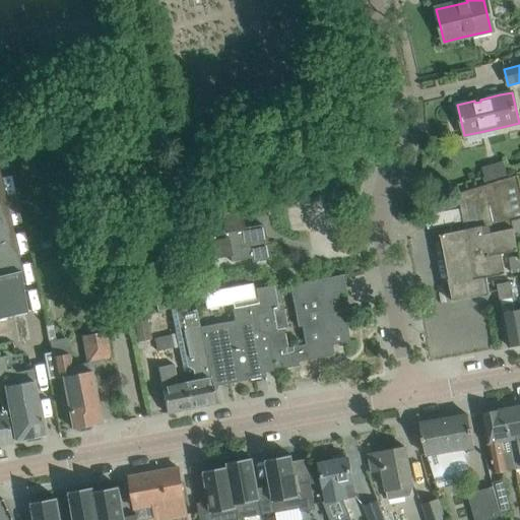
[(486,180),(510,176),(508,160),(483,165),(486,180)]
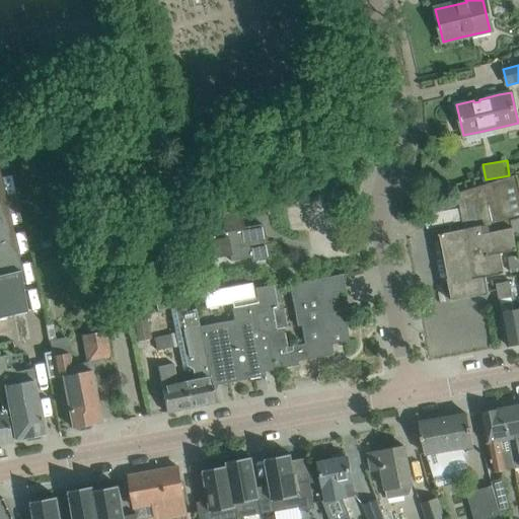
[(464,229),(439,234),(439,236),(442,235),(450,280),(448,281),(452,301),(489,294),(486,277),(505,274),(503,266),(501,253),(517,250),(514,235),(511,221),(518,219),(518,184),(516,174),(503,178),(474,188),(454,194),(454,195),(457,194),(464,229)]
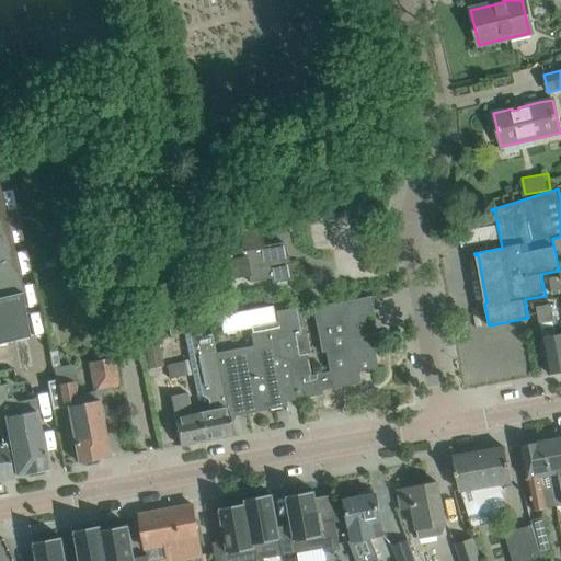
[(0,201),(0,342),(29,336),(21,293),(0,201)]
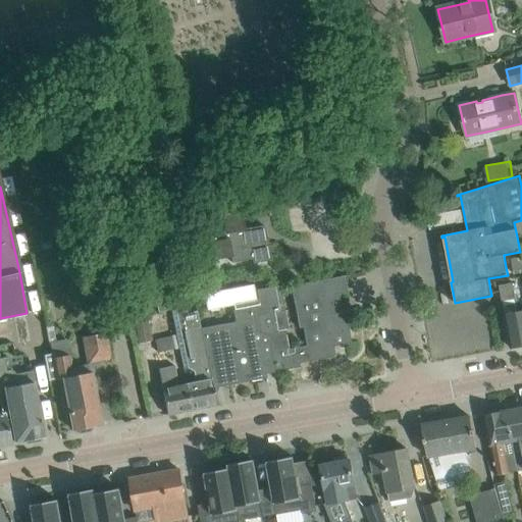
[(204,244),(209,243),(212,260),(230,257),(231,263),(252,259),(253,263),(271,260),(267,242),(259,243),(256,227),(245,229),(241,211),(224,214),(222,207),(198,212),(204,244)]
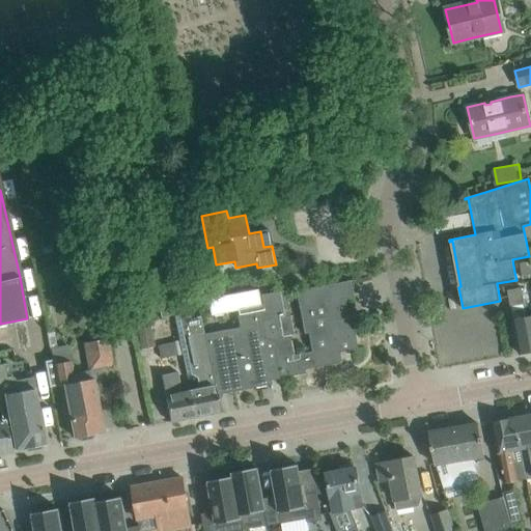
[(262,310),(257,311),(270,376),(280,374),(282,379),(305,373),(303,366),(309,365),(310,368),(330,363),(329,355),(357,348),(353,316),(347,317),(344,299),(353,298),(348,280),(285,292),(284,290),(260,295),(262,310)]
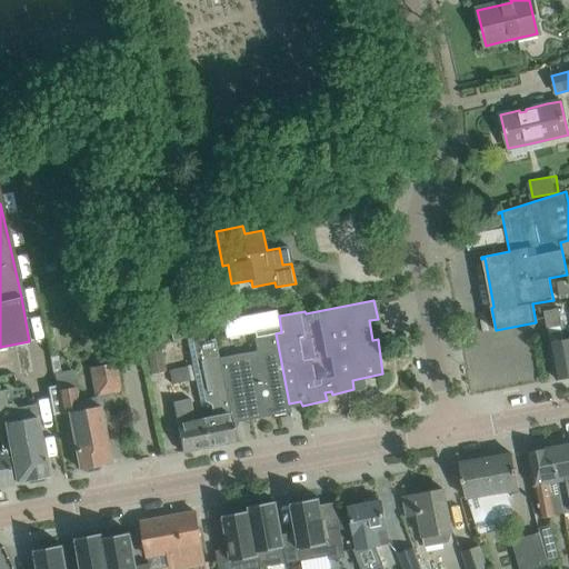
[(559,309),(543,312),(557,379),(568,377),(568,340),(565,341),(559,309)]
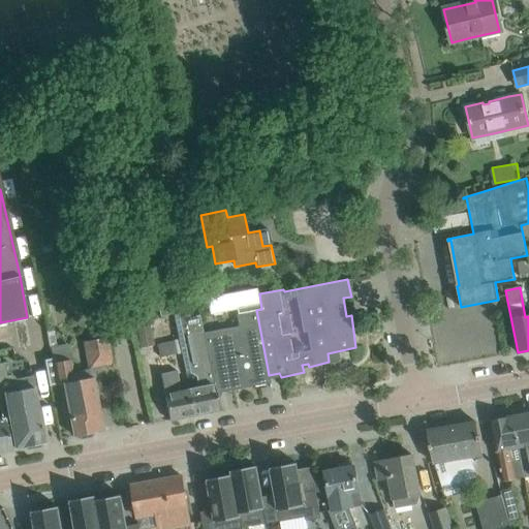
[(256,288),(207,298),(210,313),(237,308),(255,305),(259,304),(256,288)]
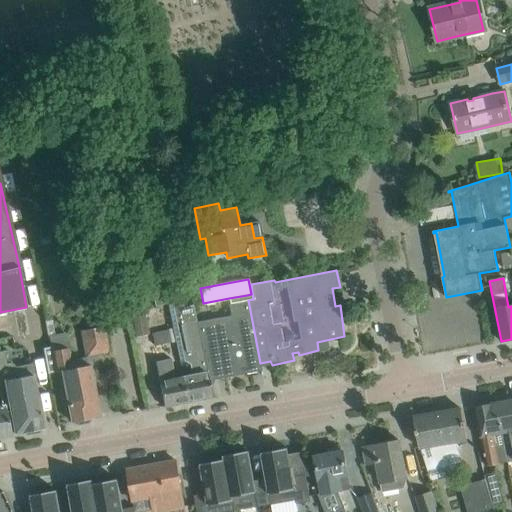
[(189,363),(192,376),(183,377),(189,402),(212,398),(204,357),(197,322),(196,322),(193,304),(188,305),(183,308),(180,295),(177,296),(166,294),(166,293),(153,296),(155,306),(167,303),(173,329),(176,342),(180,362),(185,361),(186,362),(187,362),(189,363)]
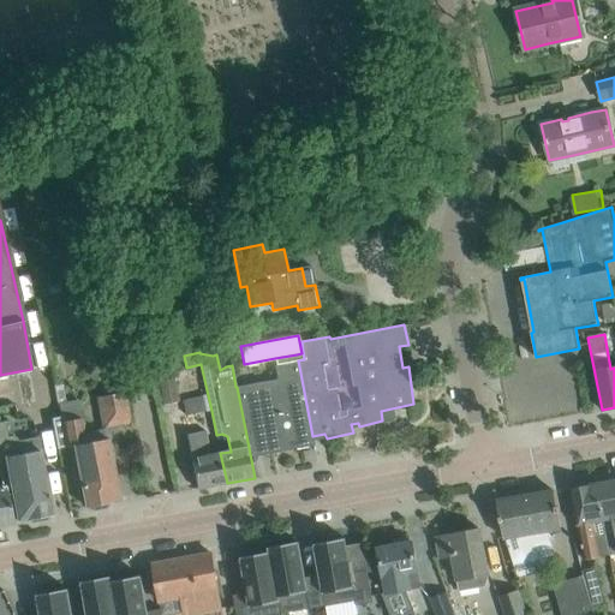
[(237,387),(251,459),(312,446),(298,360),(274,365),(276,380),(237,387)]
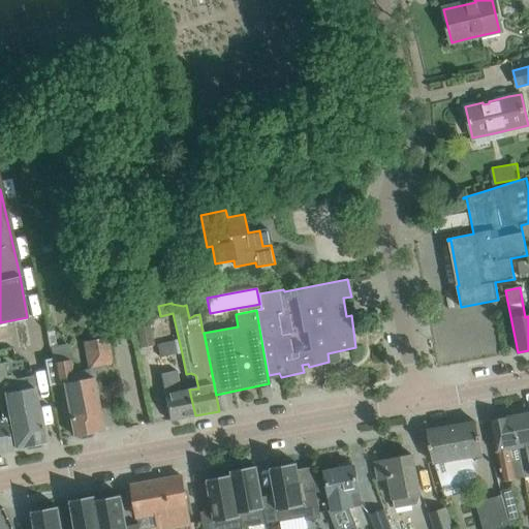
[(154,345),(148,319),(135,322),(141,347),(154,345)]
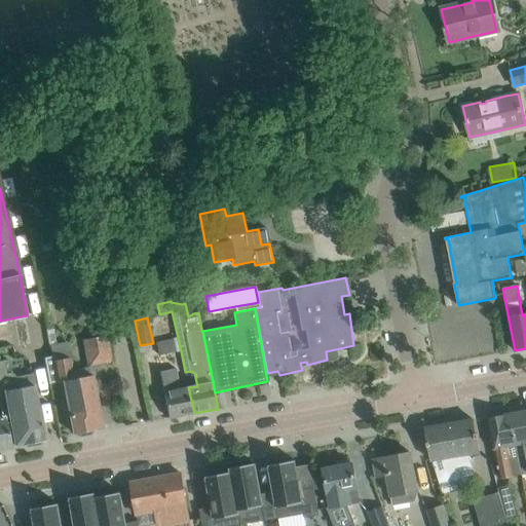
[(111,362),(106,335),(83,339),(88,367),(111,362)]
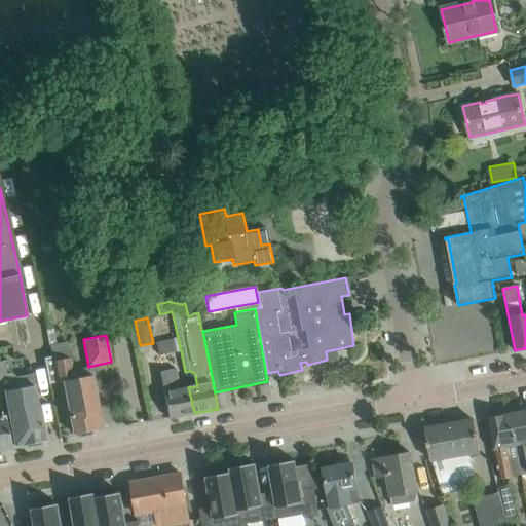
[(155,343),(158,355),(181,351),(178,338),(155,343)]
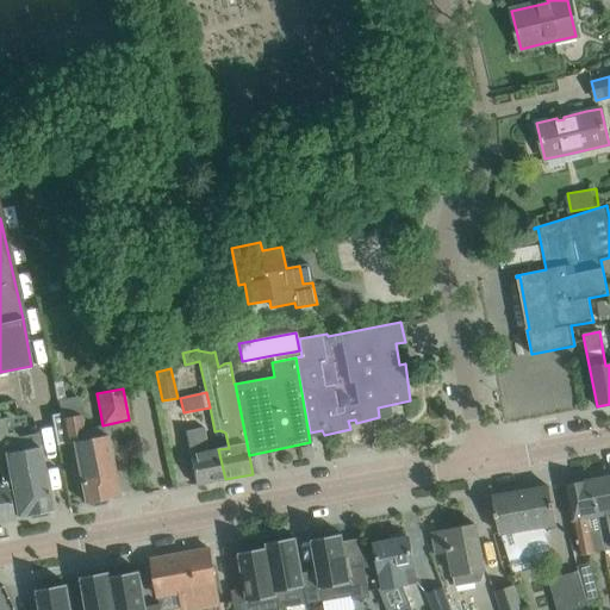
[(79,398),(73,399),(58,402),(61,412),(50,415),(56,444),(66,442),(66,444),(73,442),(85,502),(118,496),(106,435),(87,440),(79,398)]
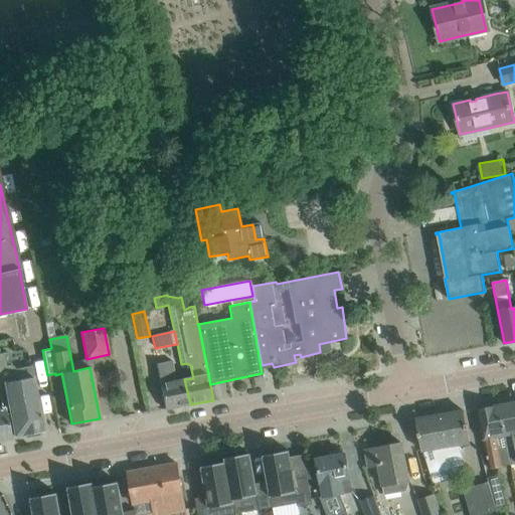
[(7,354),(7,352),(0,353),(0,380),(1,384),(4,383),(14,436),(42,431),(32,378),(30,366),(30,365),(15,368),(10,364),(6,365),(4,354),(7,354)]
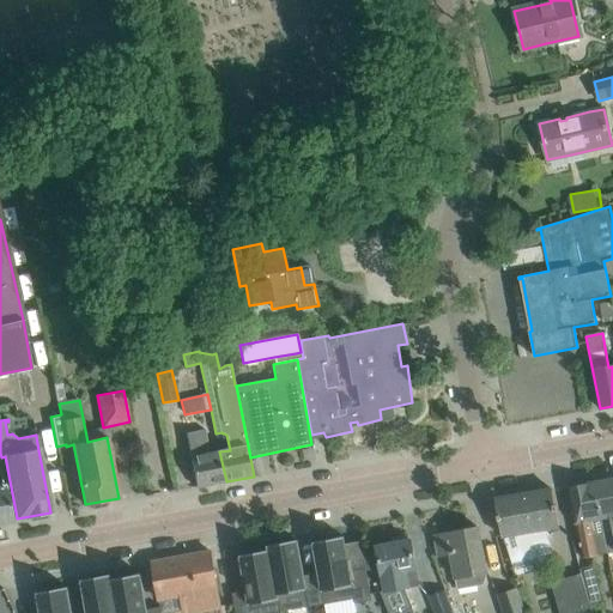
[(186,434),(192,463),(196,487),(226,481),(219,451),(210,454),(205,430),(186,434)]
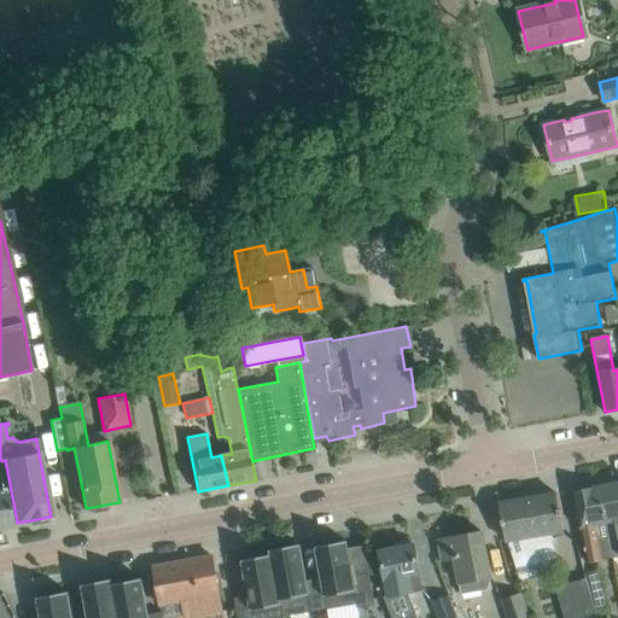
[(0,526),(13,524),(9,501),(0,465),(0,462),(0,526)]
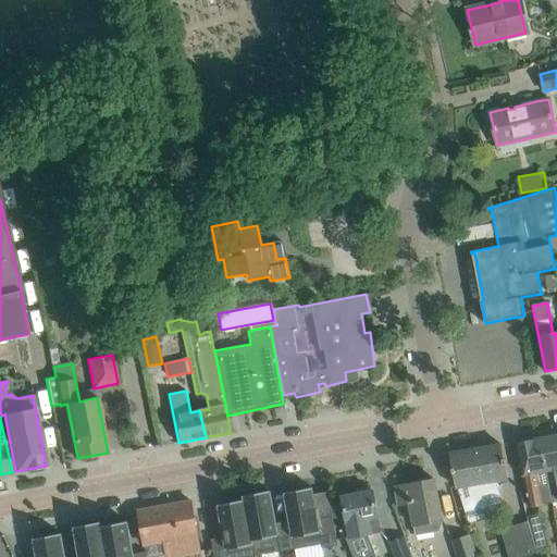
[(556,434),(540,437),(552,503),(556,502),(556,434)]
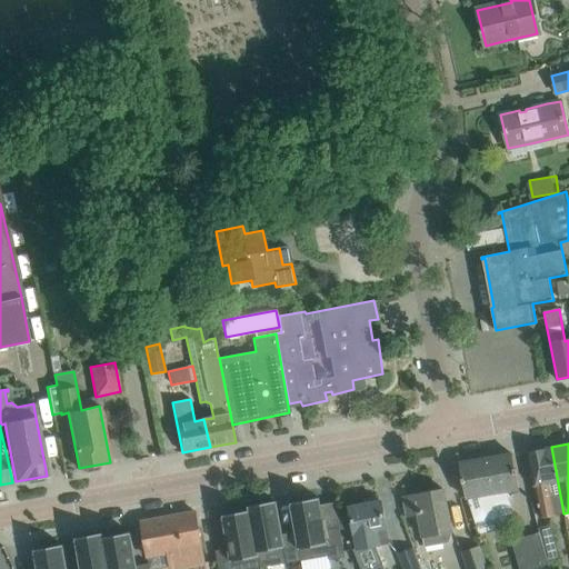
[(551,447),(528,451),(540,518),(563,513),(551,447)]
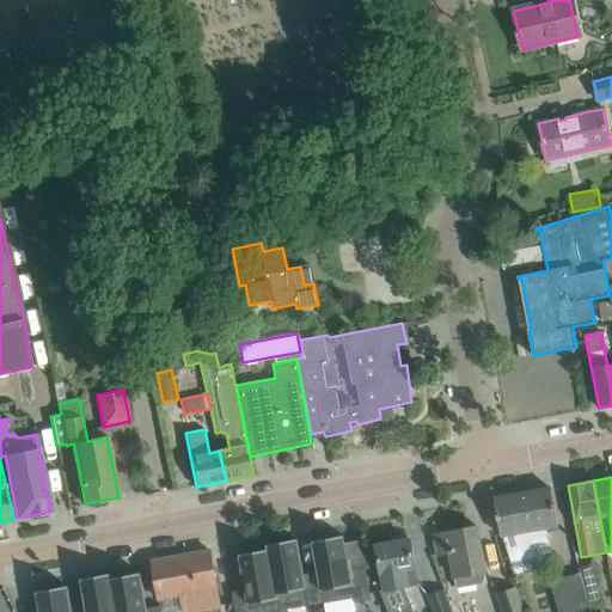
[(522,494),(494,499),(496,514),(497,520),(500,534),(503,534),(512,564),(534,558),(552,554),(544,527),(558,525),(557,518),(555,505),(554,505),(551,489),(543,490),(522,494)]
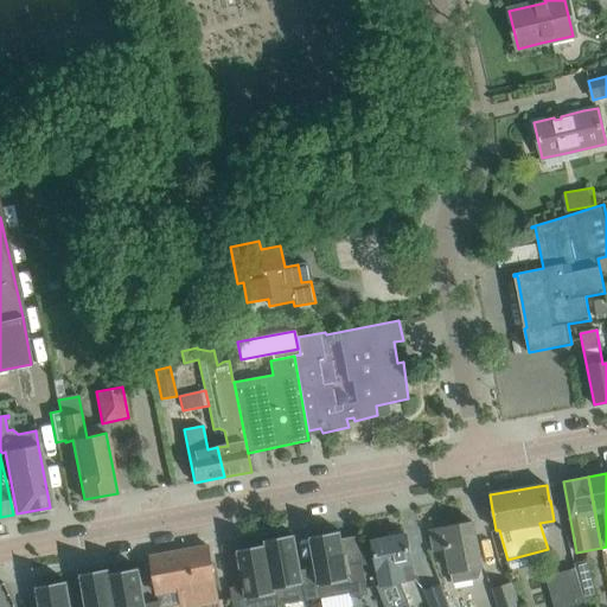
[(430,531),(434,550),(445,548),(452,583),(478,579),(483,566),(474,523),(430,531)]
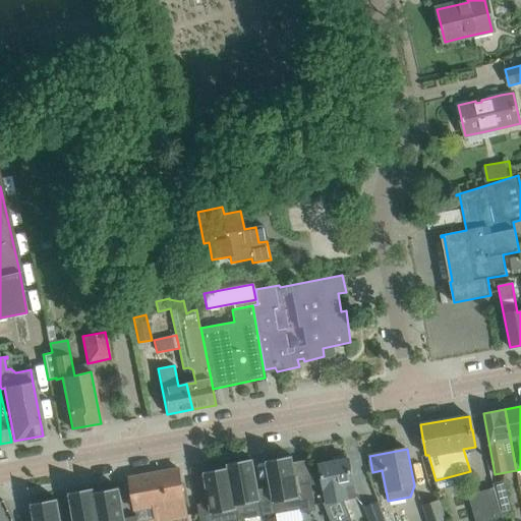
[(267,462),(266,462),(270,487),(273,502),(274,502),(275,503),(299,499),(301,513),(315,510),(311,484),(308,485),(308,484),(298,485),(293,457),(292,457),(292,456),(266,461),(267,462)]
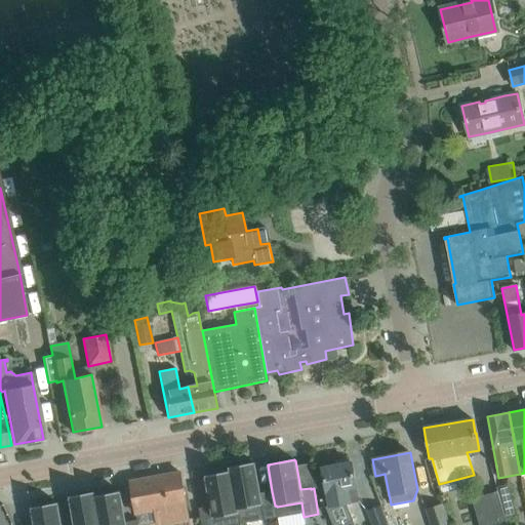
[(254,462),(229,468),(230,472),(231,471),(237,510),(239,510),(261,506),(265,520),(278,517),(276,506),(275,506),(272,491),(261,493),(256,463),(255,463),(254,462)]
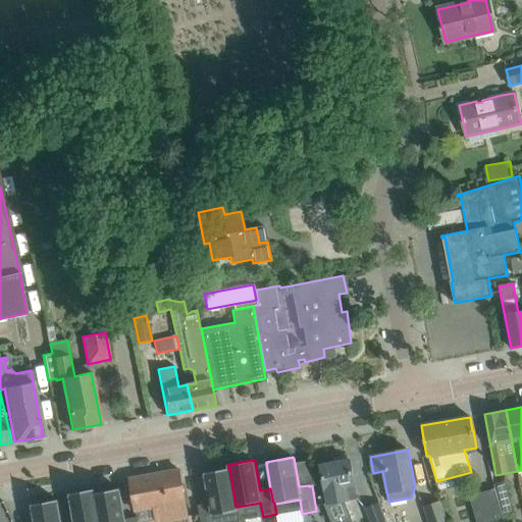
[(320,466),(324,485),(325,490),(326,490),(328,502),(324,503),(330,521),(338,521),(351,517),(345,500),(357,498),(350,460),(320,466)]
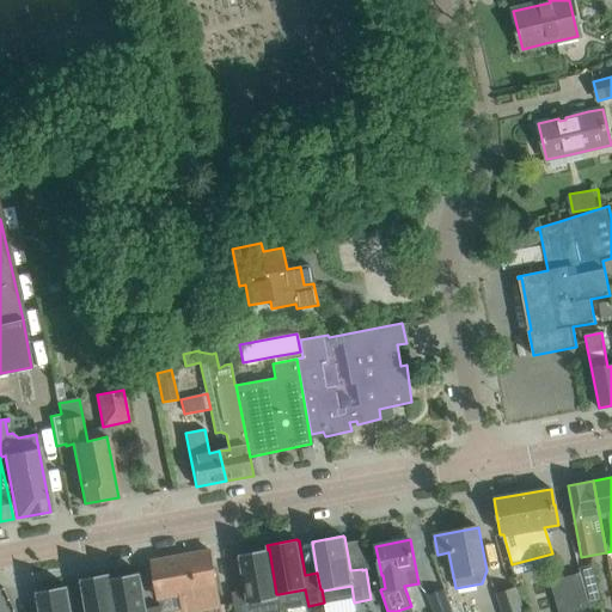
[(276,594),(269,549),(268,550),(255,552),(239,555),(240,556),(239,556),(248,603),(249,603),(249,605),(264,601),(279,599),(279,594),(276,594)]
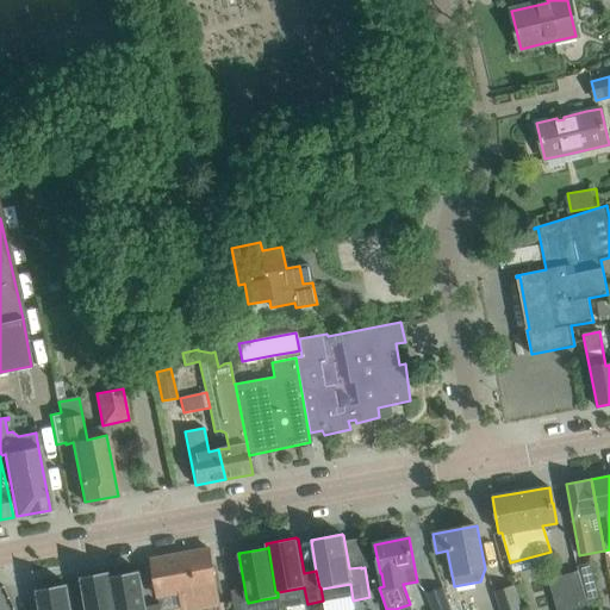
[(209,548),(153,559),(159,595),(182,590),(184,609),(191,609),(218,605),(209,548)]
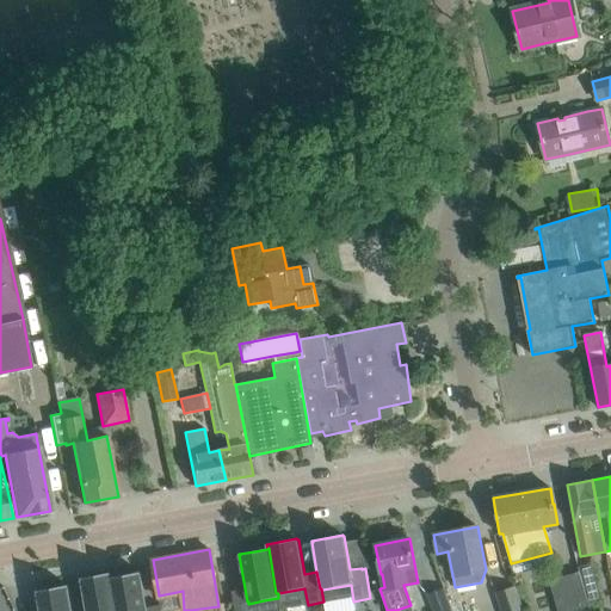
[(592,563),(578,567),(588,603),(602,599),(592,563)]
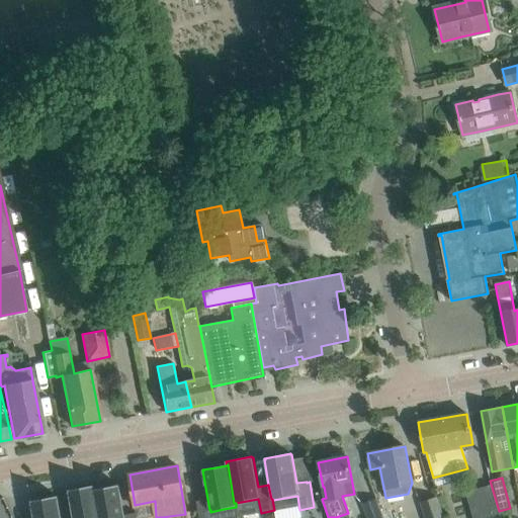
[(95,490),(94,490),(98,517),(137,517),(136,513),(124,515),(123,512),(122,512),(121,507),(122,507),(118,485),(95,490)]
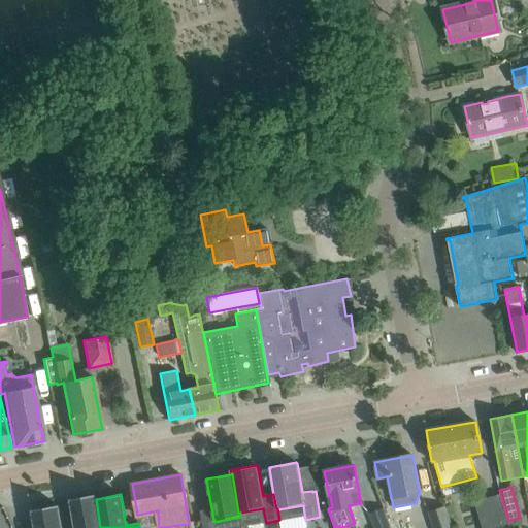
[(75,527),(100,527),(96,499),(97,499),(96,495),(95,495),(70,499),(74,521),(75,521),(76,527),(75,527)]
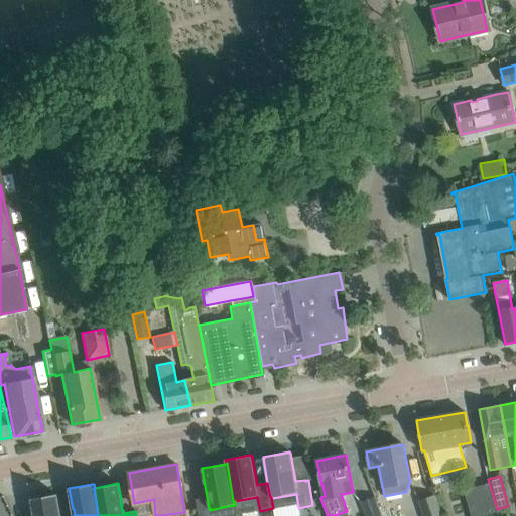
[(497,515),(487,484),(465,492),(472,515),(497,515)]
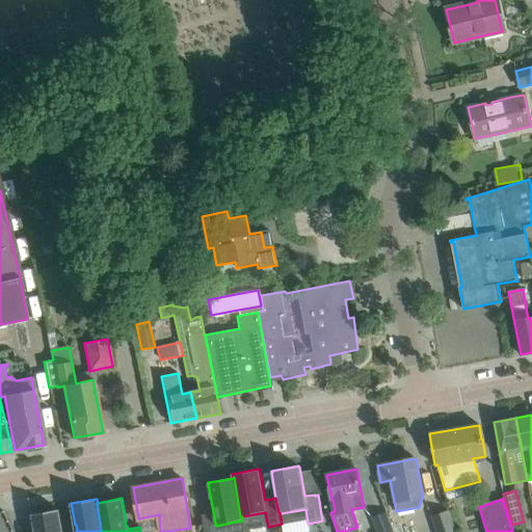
[(62,531),(58,509),(32,514),(35,531),(62,531)]
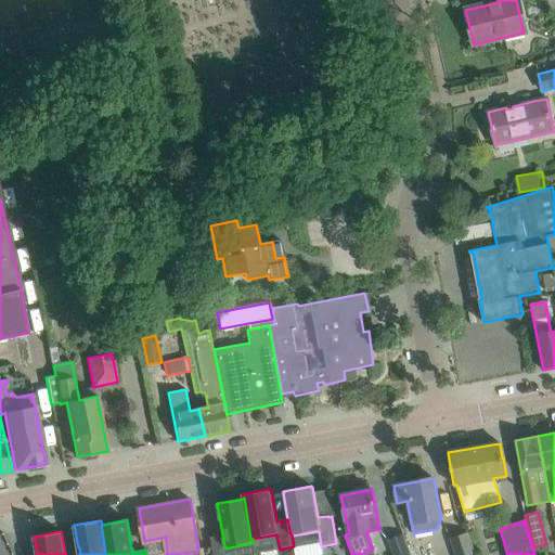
[(472,554),(465,533),(450,538),(455,554),(472,554)]
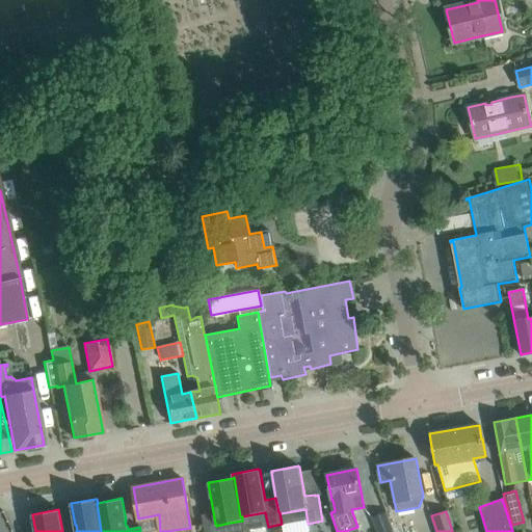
[(392,531),(386,513),(371,519),(375,531),(392,531)]
